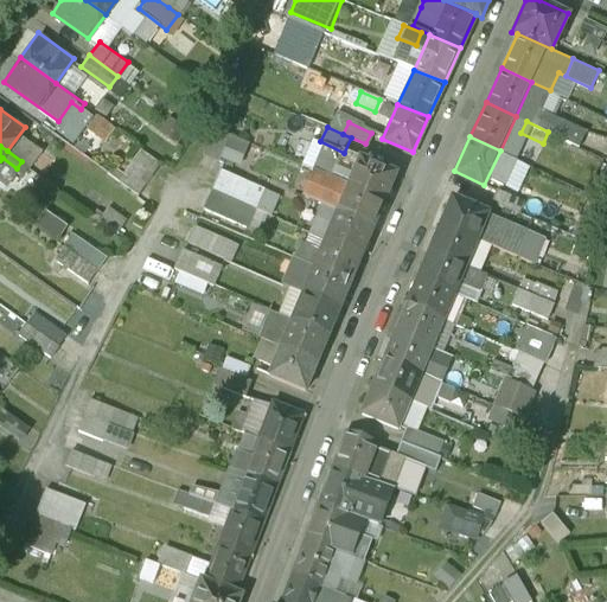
[(141,147),(119,179),(138,193),(160,161),(141,147)]
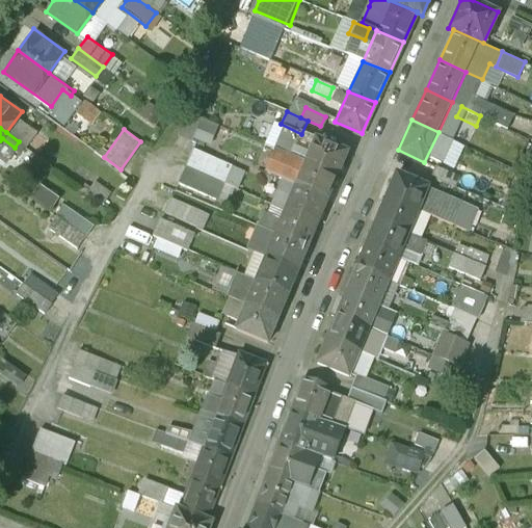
[(347,151),(309,134),(298,158),(337,175),(347,151)]
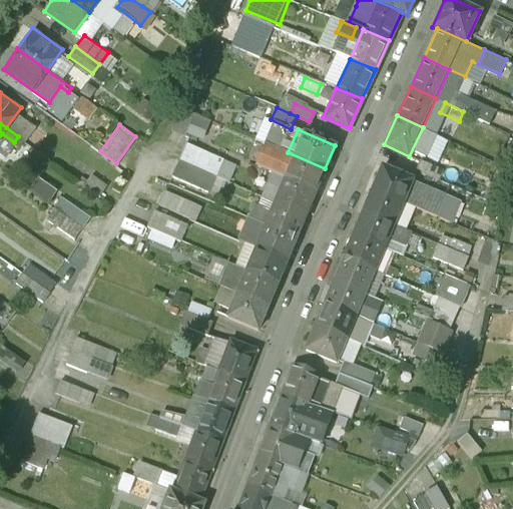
[(222,160),(185,144),(178,158),(215,174),(222,160)]
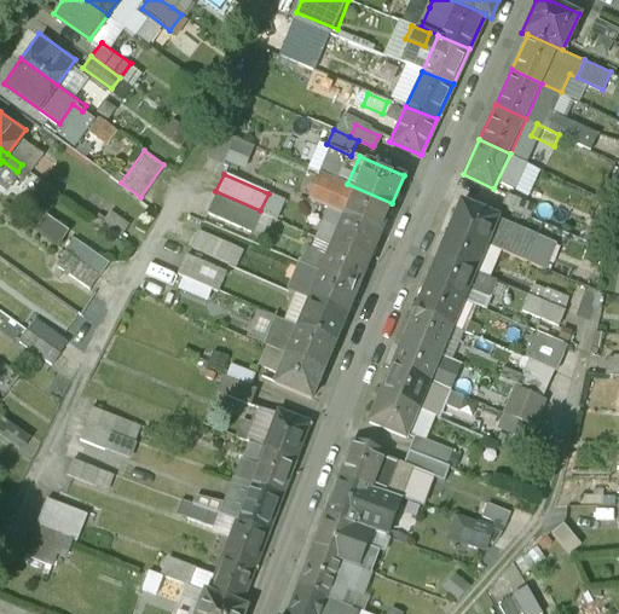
[(392,203),(347,184),(335,210),(345,215),(381,231),(392,203)]
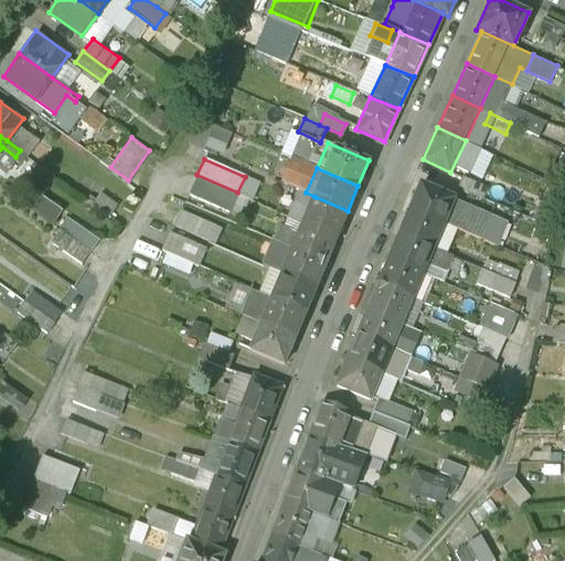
[(488,186),(462,176),(458,187),(482,197),(488,186)]
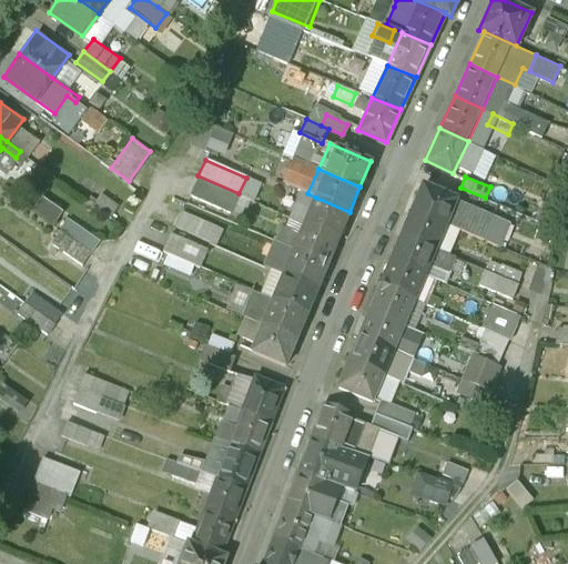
[(457,198),(423,183),(413,209),(446,223),(483,239),(492,215),(456,200),(457,198)]
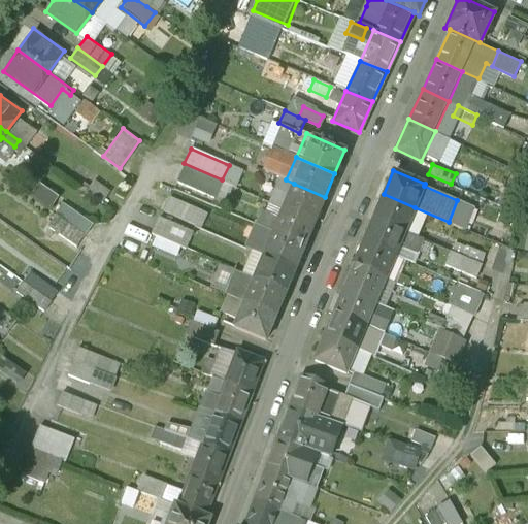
[(325,197),(294,184),(284,206),(316,220),(325,197)]
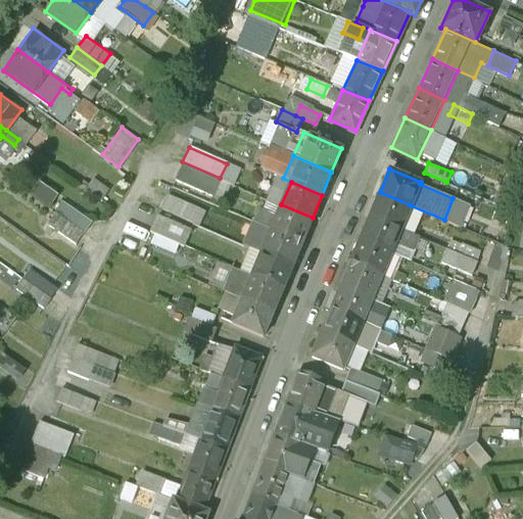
[(411,205),(380,192),(370,216),(401,229),(411,205)]
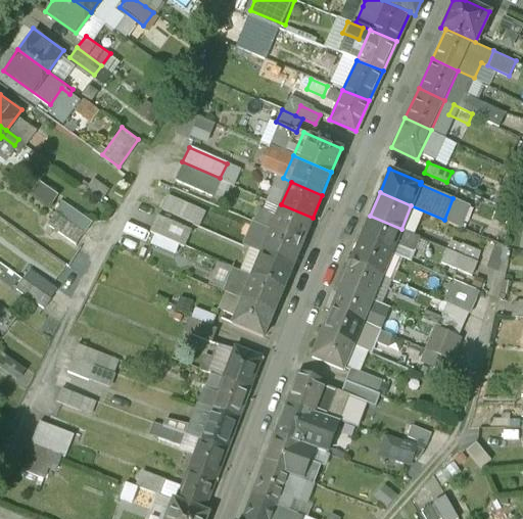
[(205,208),(168,193),(161,207),(199,224),(205,208)]
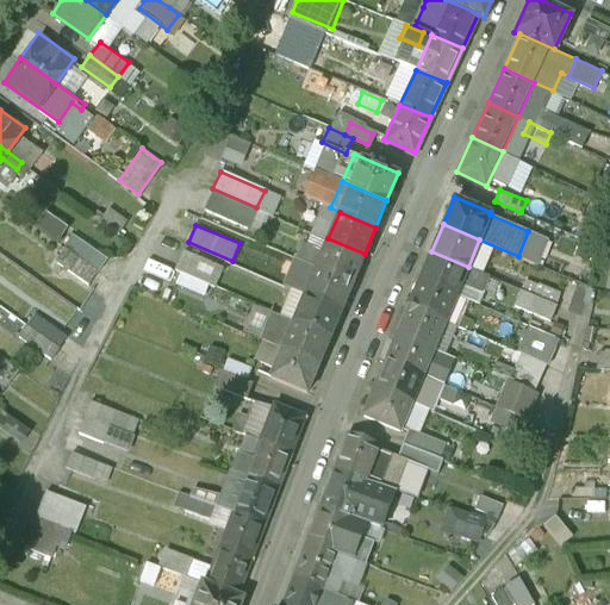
[(107,256),(74,234),(66,245),(98,268),(107,256)]
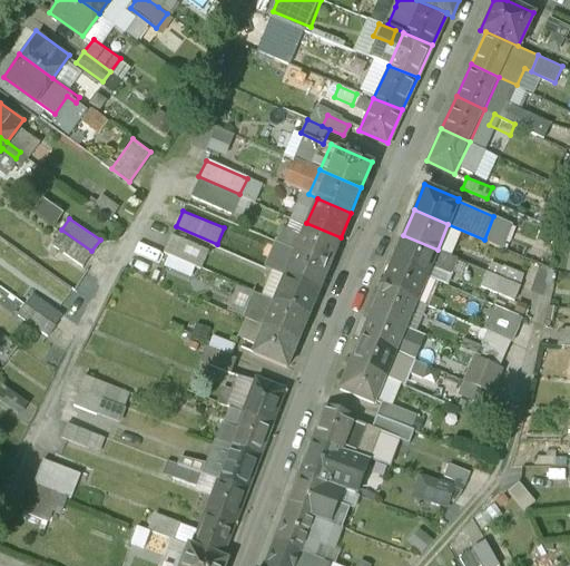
[(341,237),(306,223),(302,235),(283,226),(277,241),(330,263),(341,237)]
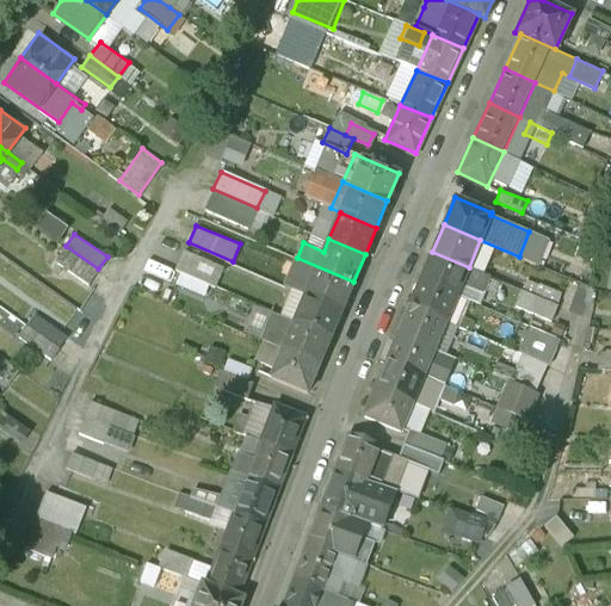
[(98,269),(66,246),(56,259),(88,283),(98,269)]
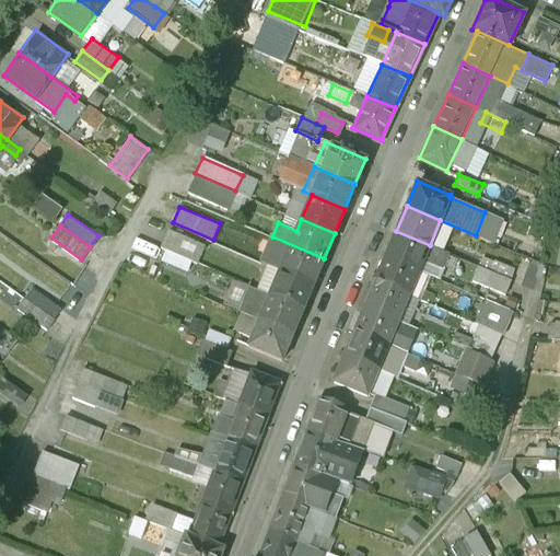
[(205,244),(168,228),(161,246),(197,262),(205,244)]
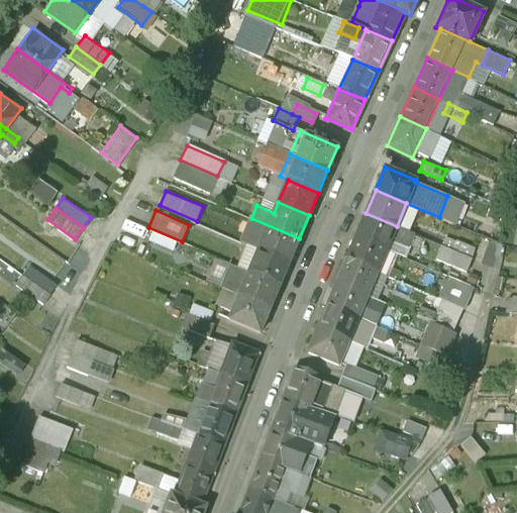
[(397,226),(366,213),(356,236),(387,248),(397,226)]
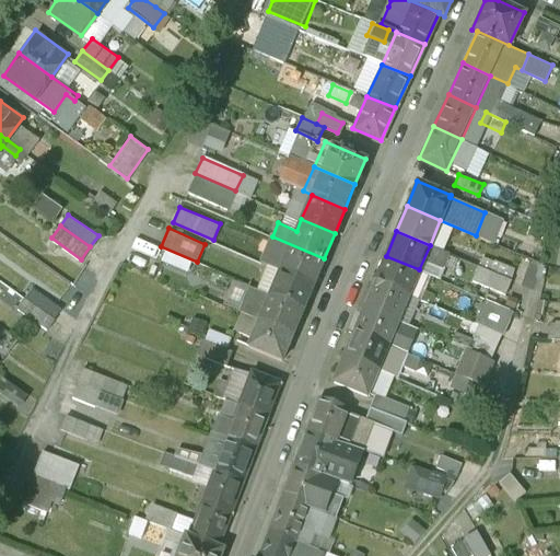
[(324,258),(272,236),(263,261),(280,269),(314,284),(324,258)]
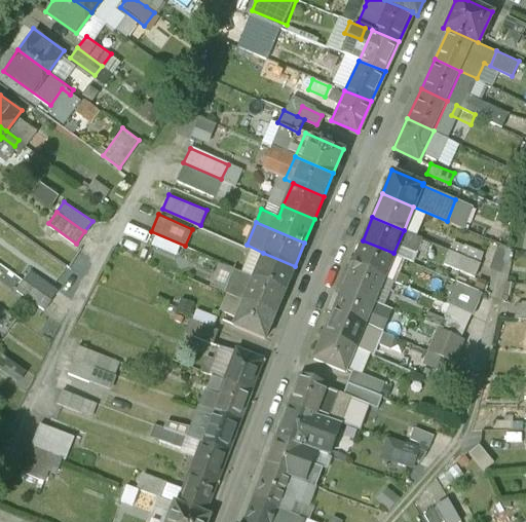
[(393,253),(363,240),(352,263),(384,276),(393,253)]
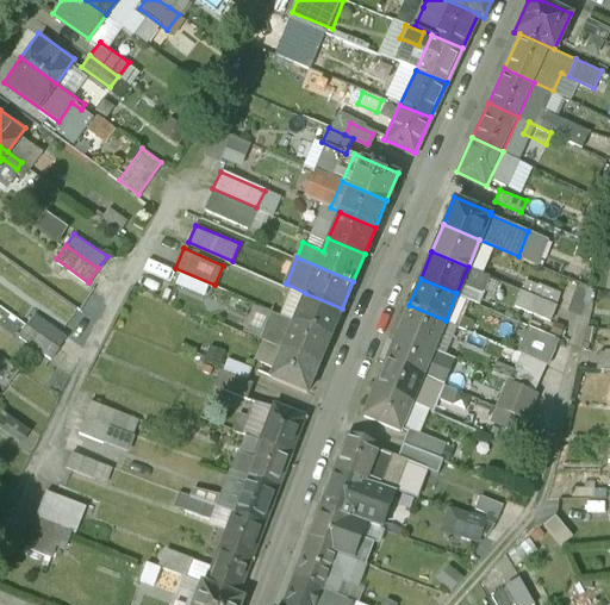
[(561,292),(540,282),(539,284),(526,279),(522,289),(556,304),(561,292)]
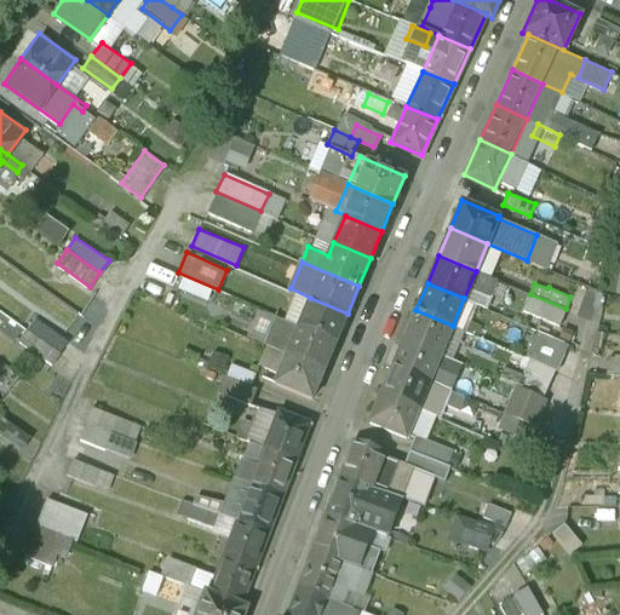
[(348,314),(310,298),(299,325),(336,340),(348,314)]
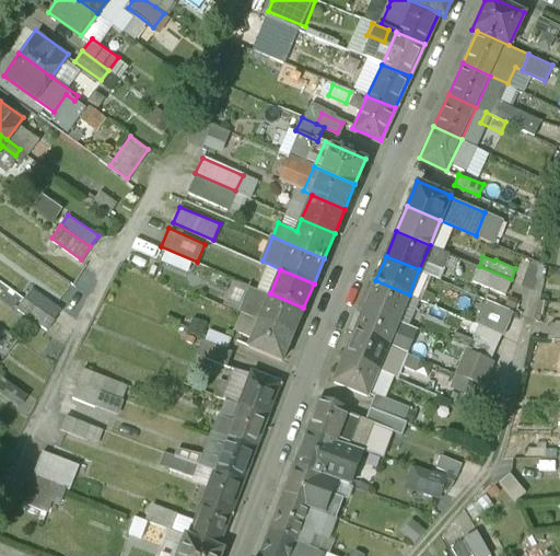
[(409,294),(375,280),(365,305),(398,320),(409,294)]
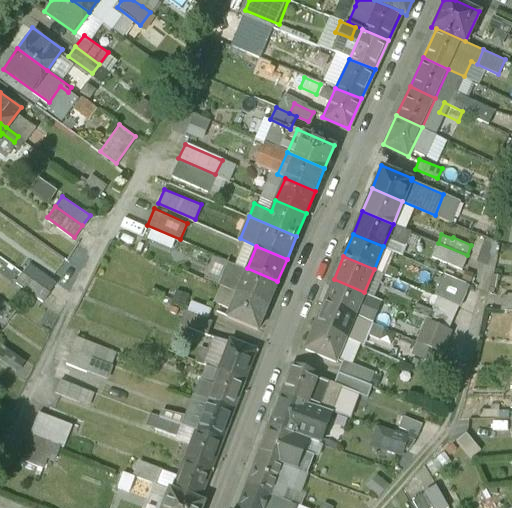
[(49,297),(62,274),(31,257),(18,280),(49,297)]
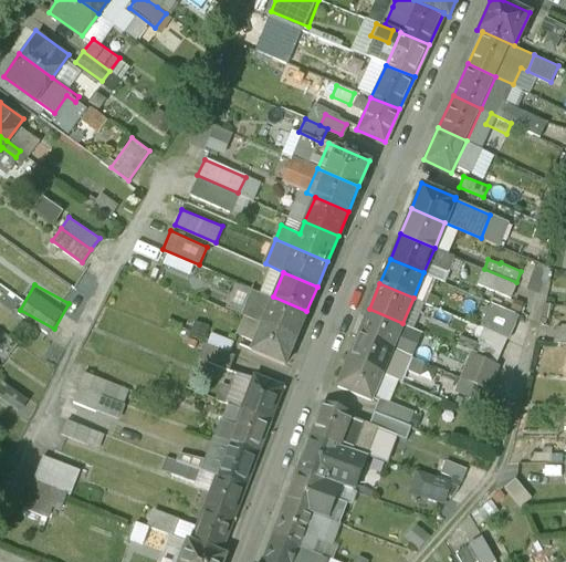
[(273,297),(252,288),(242,313),(262,322),(296,336),(306,311),(273,297)]
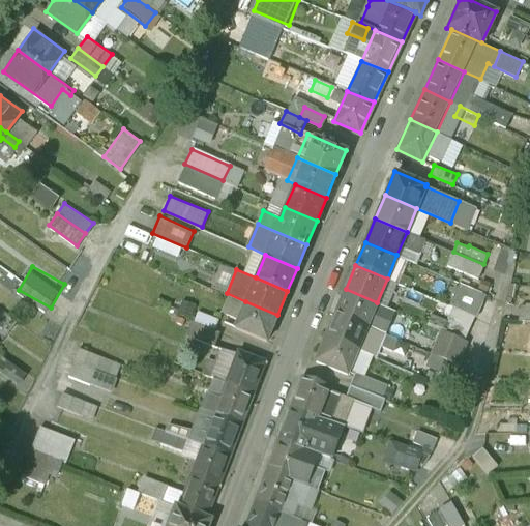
[(479,293),(461,285),(455,296),(474,304),(479,293)]
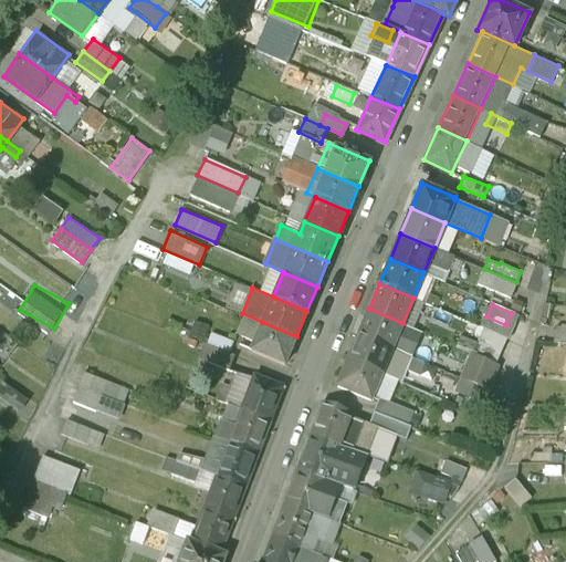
[(402,323),(369,309),(358,334),(392,349),(402,323)]
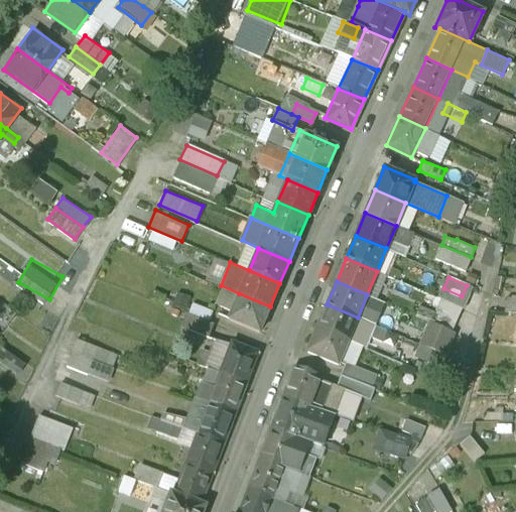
[(462,296),(443,288),(439,297),(440,298),(459,305),(462,296)]
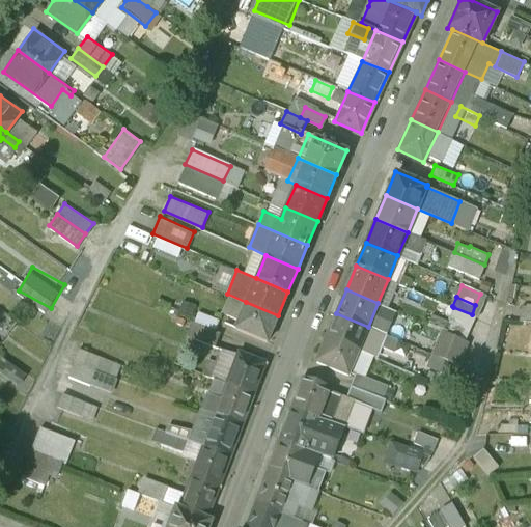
[(278,315),(246,302),(236,326),(268,339),(278,315)]
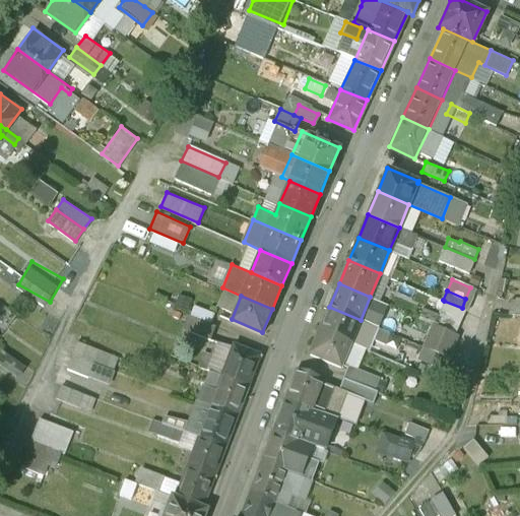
[(212,332),(219,307),(195,301),(189,326),(212,332)]
